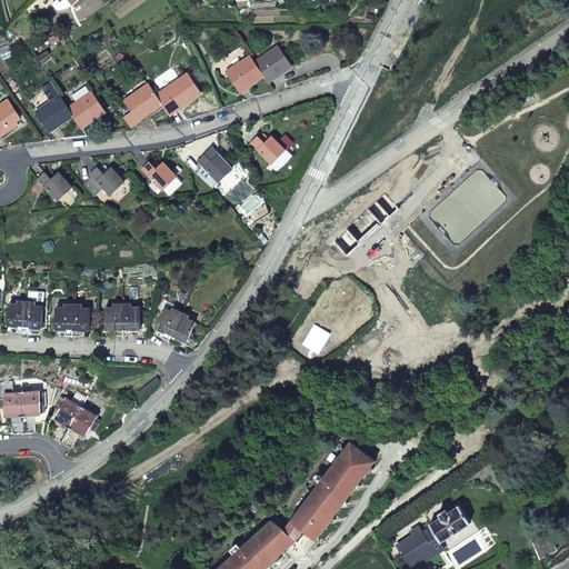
[(271,52),(255,63),(262,76),(267,81),(275,76),(277,78),(285,72),(283,70),(290,66),(277,46),(270,51),(271,52)]
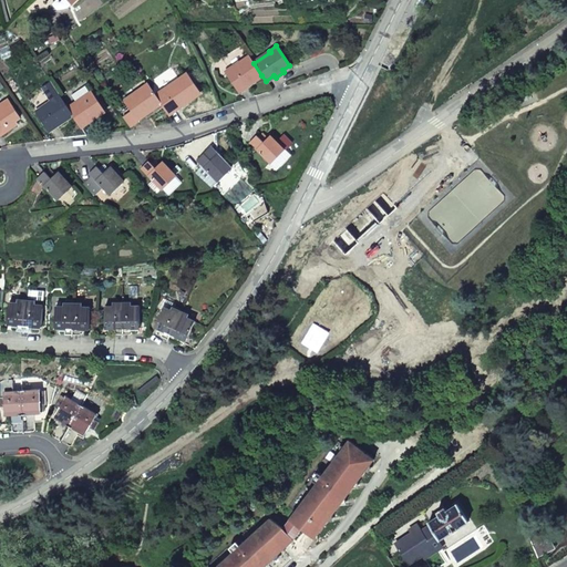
[(261,75),(254,63),(248,55),(241,61),(243,63),(227,73),(238,91),(247,85),(248,88),(256,82),(254,80),(261,75)]
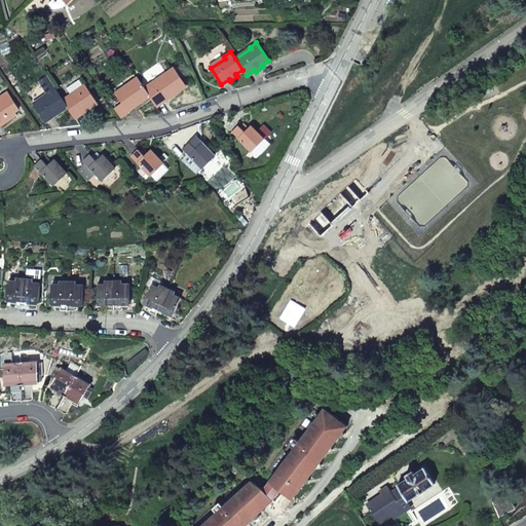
[(163,101),(165,103),(173,98),(171,96),(186,85),(174,67),(158,77),(159,80),(146,89),(149,95),(156,105),(163,101)]
